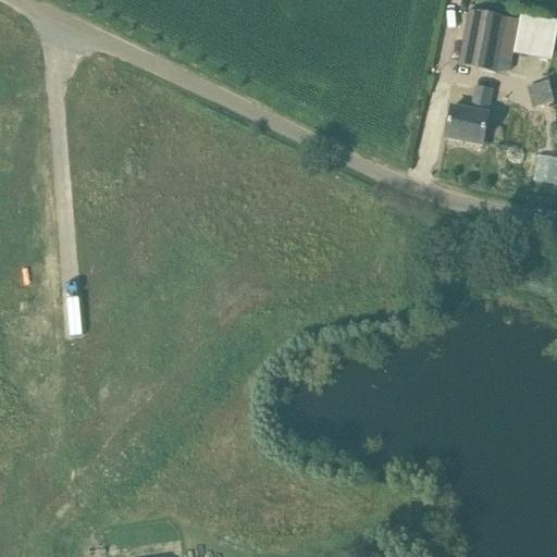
[(519,22),(469,12),(458,66),(496,73),(496,70),(509,73),(519,22)]
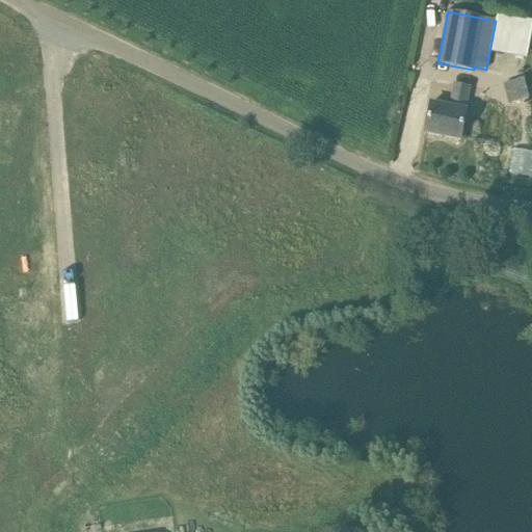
[(506,15),(500,54),(524,57),(530,19),(506,15)]
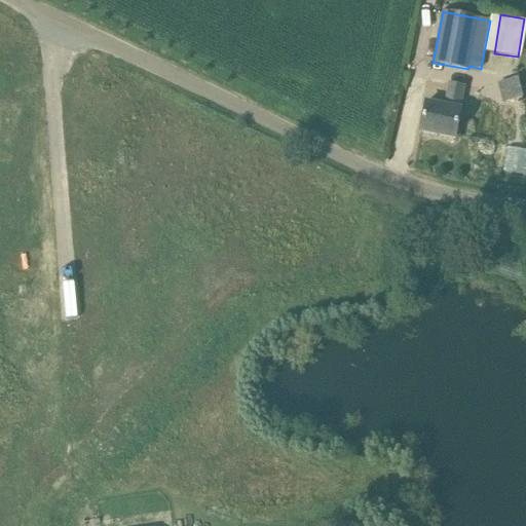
[(508,80),(512,99),(521,96),(517,77),(508,80)]
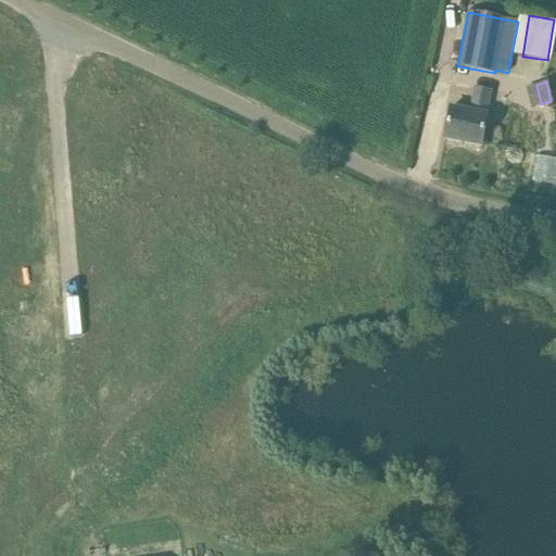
[(491,91),(474,88),(468,113),(450,110),(444,139),(481,146),(487,115),(485,115),(491,91)]
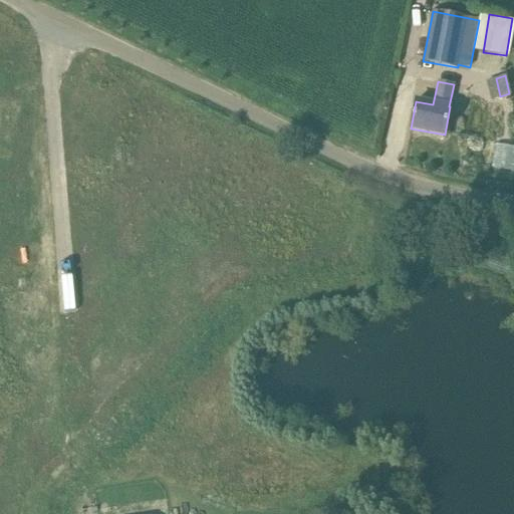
[(491,167),(513,170),(513,146),(494,143),(491,167)]
